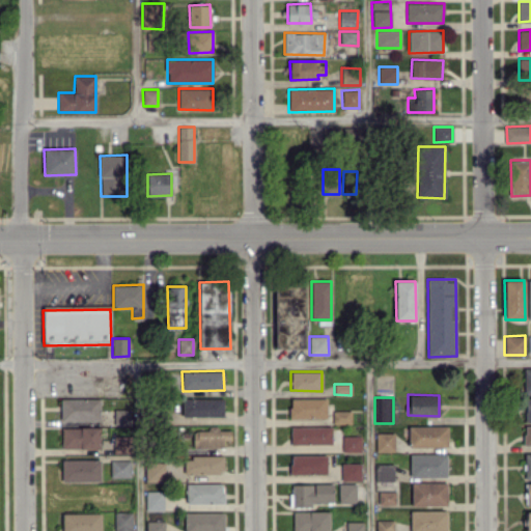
[(100,398),(60,398),(60,421),(100,420),(100,398)]
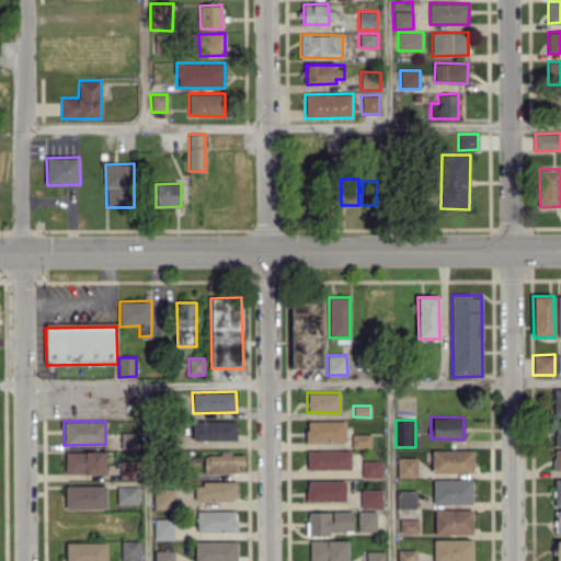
[(237,421),(193,421),(193,439),(236,441),(237,421)]
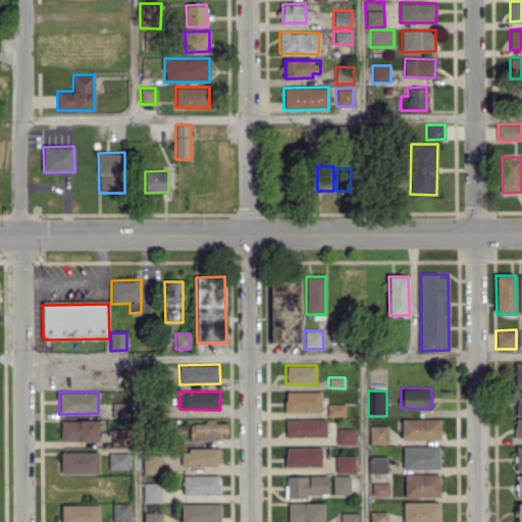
[(285,392),(284,411),(320,411),(321,392),(285,392)]
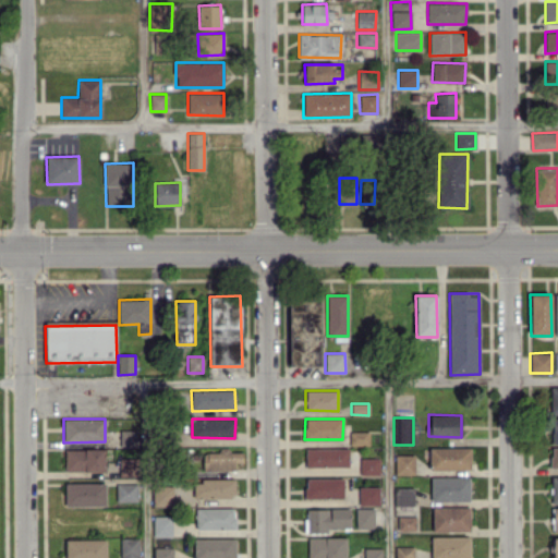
[(138,447),(138,431),(120,429),(120,446),(138,447)]
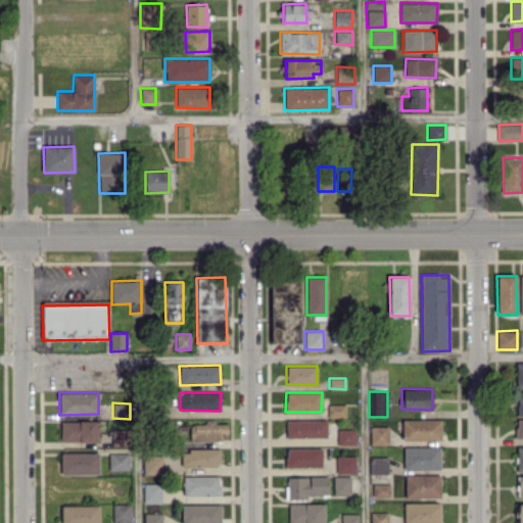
[(345,405),(328,405),(328,417),(345,418),(345,405)]
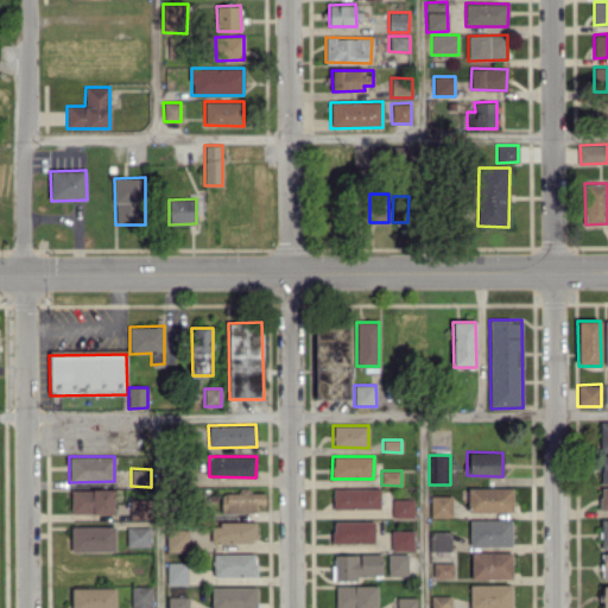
[(512,512),(512,487),(468,488),(468,512),(512,512)]
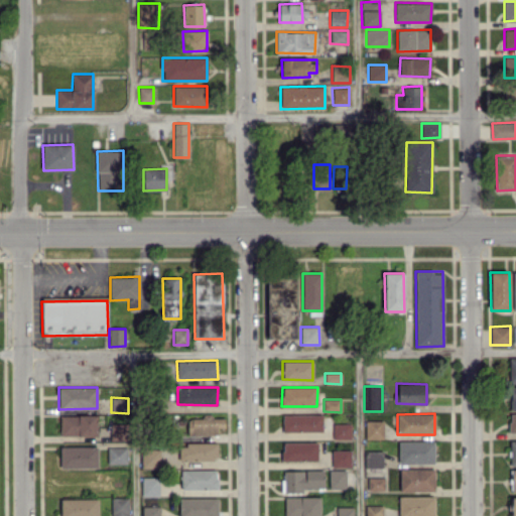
[(59,436),(97,435),(97,414),(59,415),(59,436)]
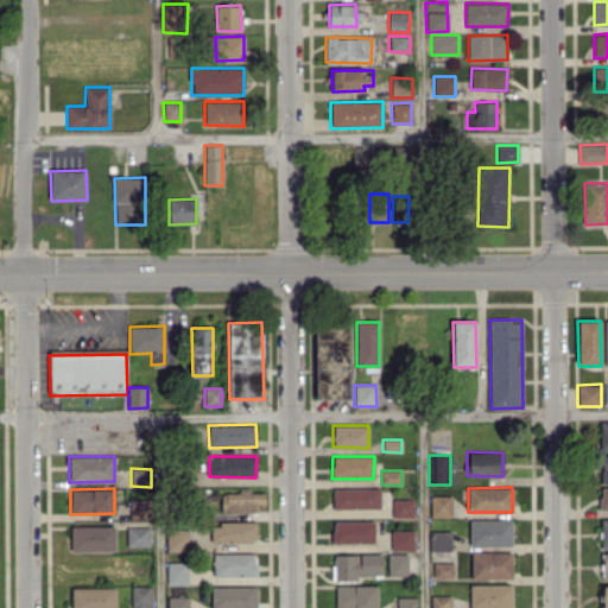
[(333,488),(333,508),(379,508),(379,488),(333,488)]
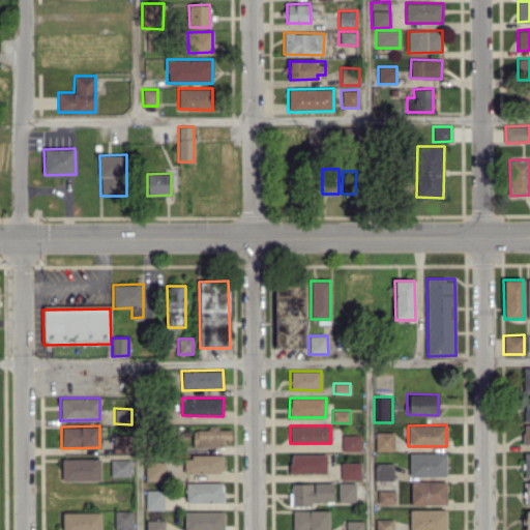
[(193,447),(224,446),(224,439),(231,439),(230,428),(193,429),(193,447)]
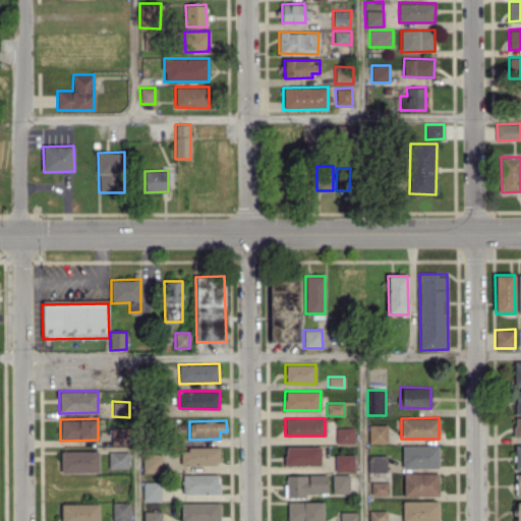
[(387,443),(387,424),(368,425),(368,443),(387,443)]
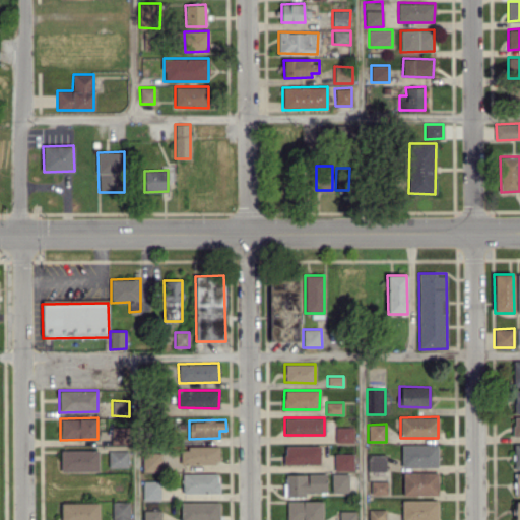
[(111,443),(129,443),(129,428),(111,427),(111,443)]
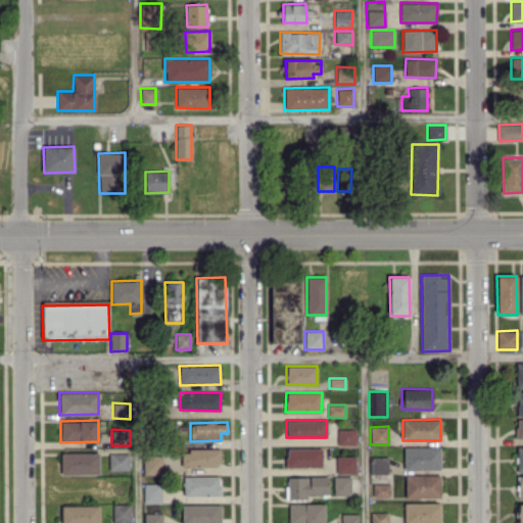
[(354,444),(354,429),(337,429),(337,444),(354,444)]
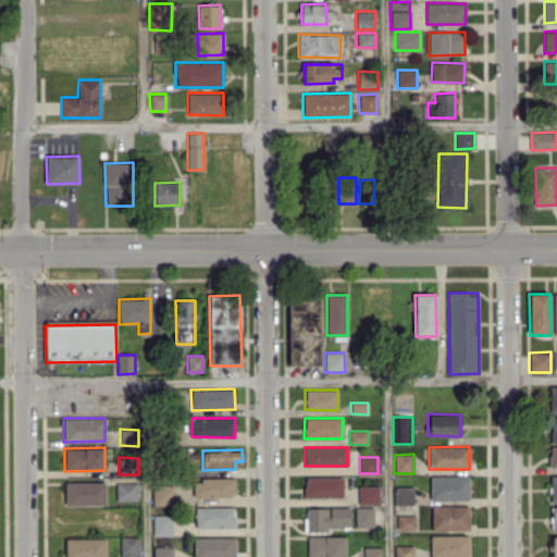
[(469,475),(430,475),(430,500),(469,500),(469,475)]
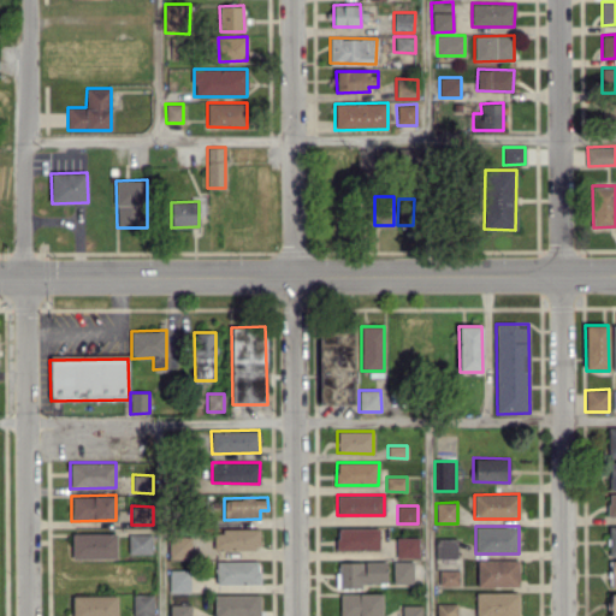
[(379,528),(337,527),(337,550),(378,550),(379,528)]
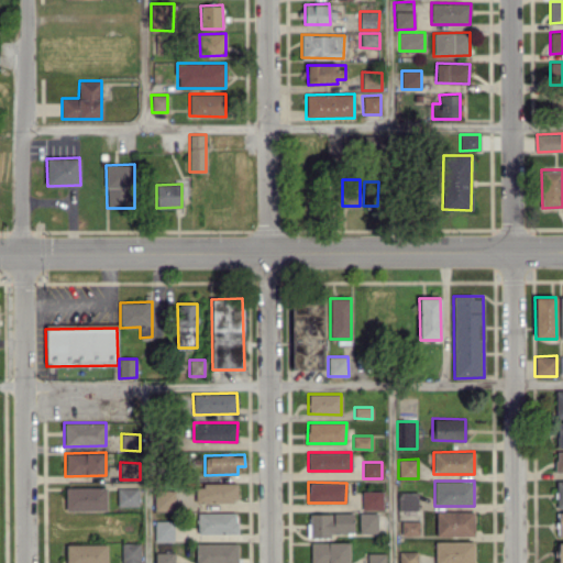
[(236,484),(196,483),(196,501),(236,501),(236,484)]
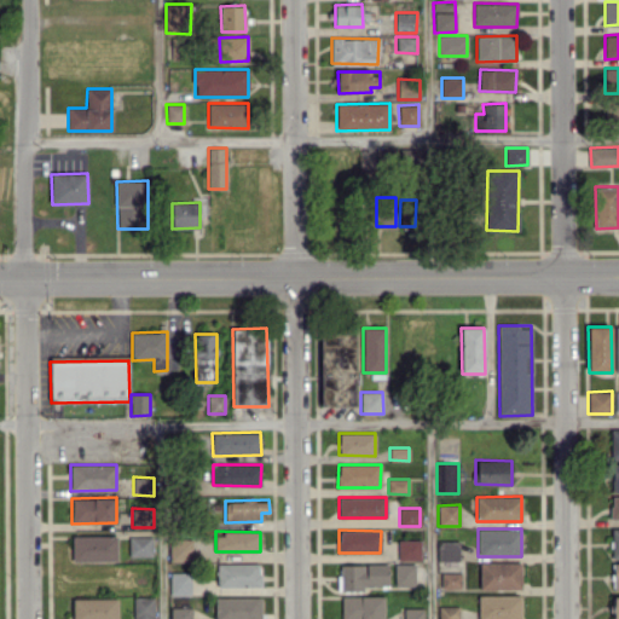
[(117,561),(116,536),(73,536),(73,561),(117,561)]
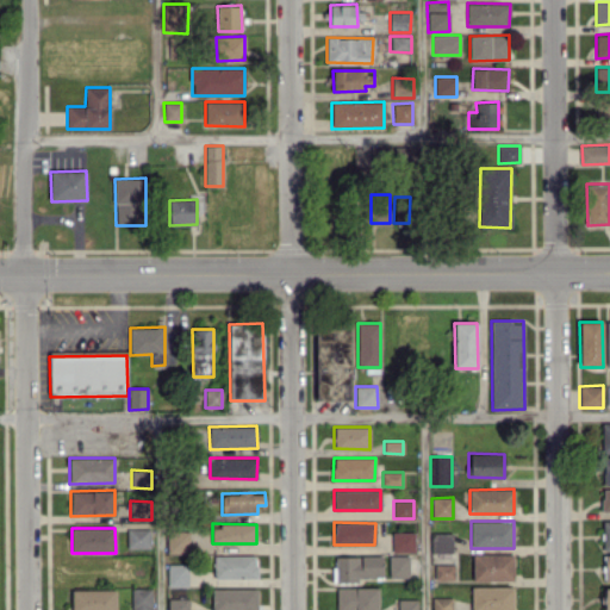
[(149,528),(126,529),(128,549),(150,548),(149,528)]
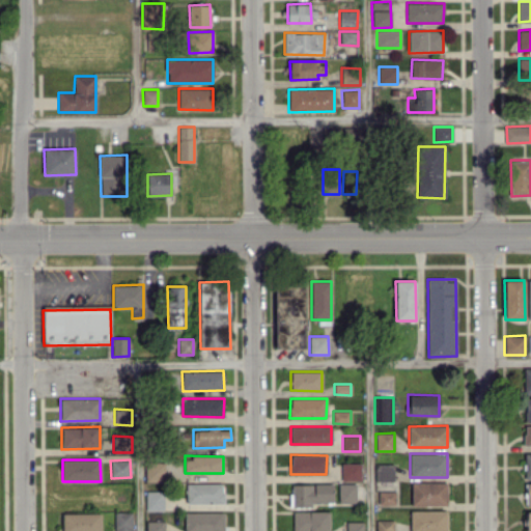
[(145,481),(166,481),(167,463),(145,462),(145,481)]
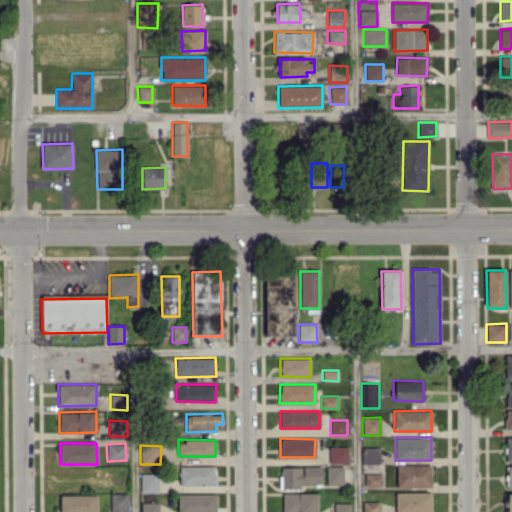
[(348,463),(347,446),(329,446),(329,463),(348,463)]
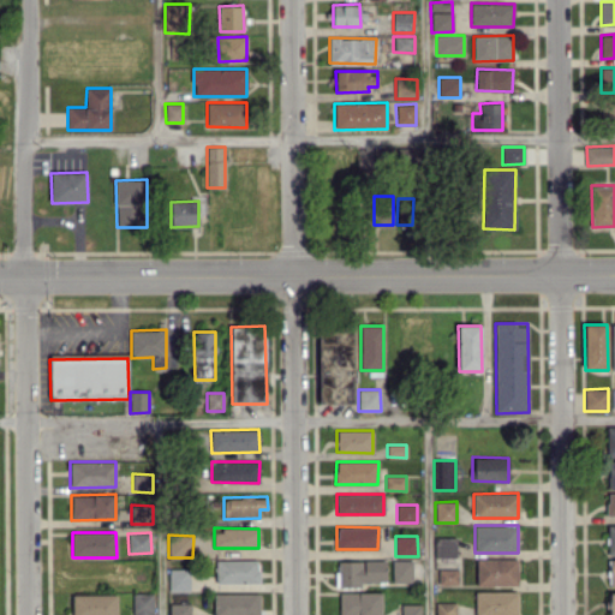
[(434,557),(455,557),(455,537),(435,537),(434,557)]
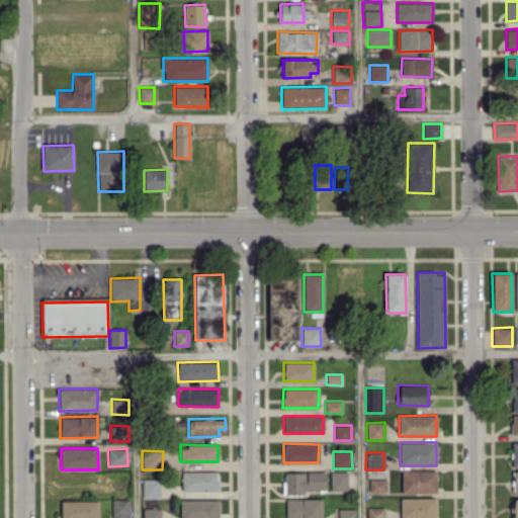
[(401,470),(402,493),(436,493),(436,470),(401,470)]
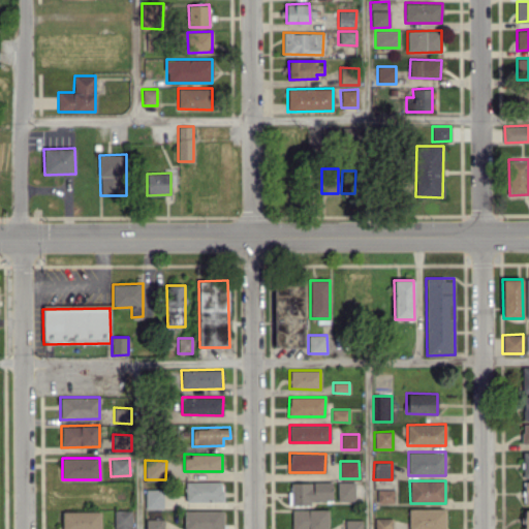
[(222,501),(222,481),(185,483),(186,502),(222,501)]
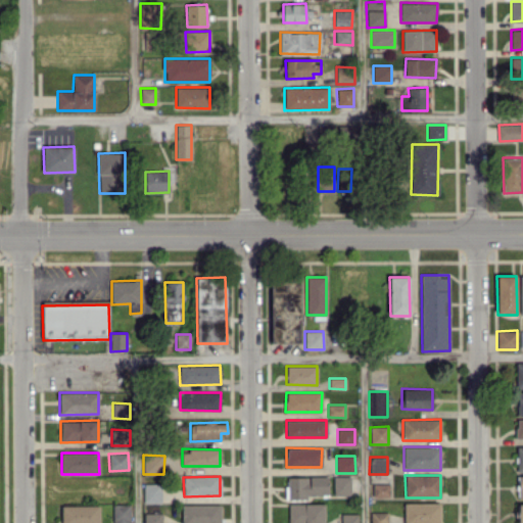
[(287,477),(287,497),(328,496),(328,476),(287,477)]
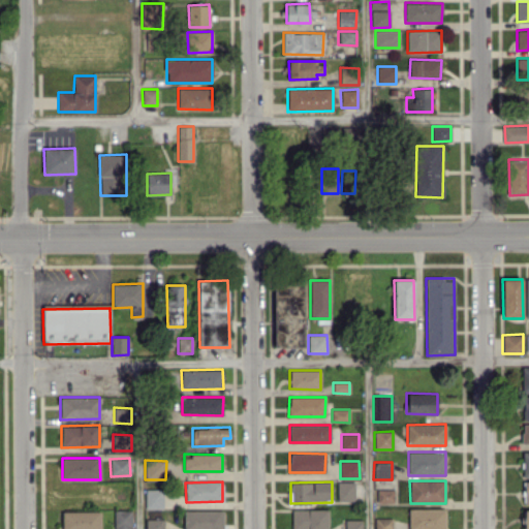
[(354,500),(354,481),(337,481),(338,500),(354,500)]
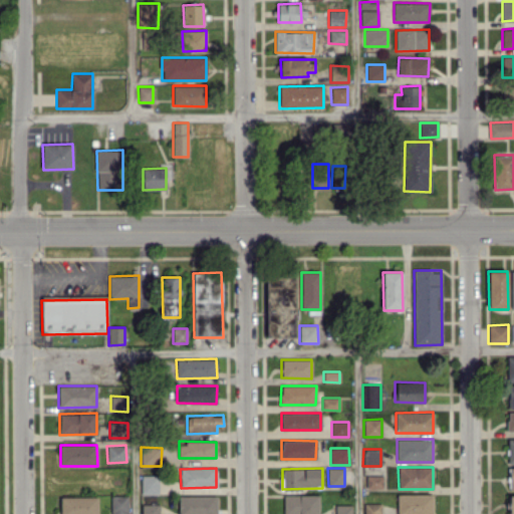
[(141,494),(158,494),(158,475),(141,475),(141,494)]
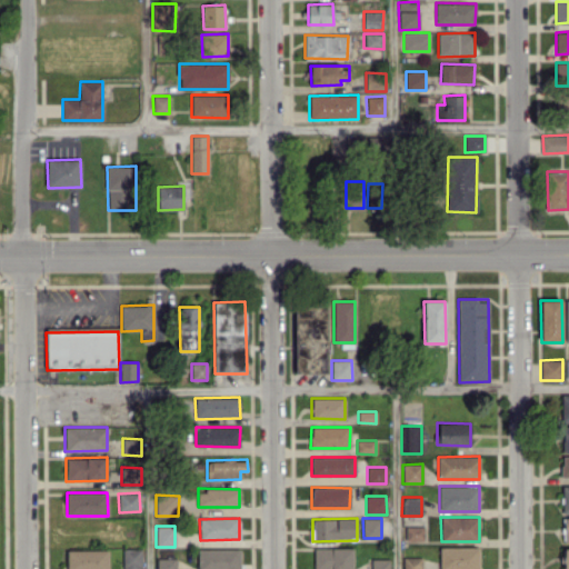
[(423,540),(423,527),(406,526),(406,540),(423,540)]
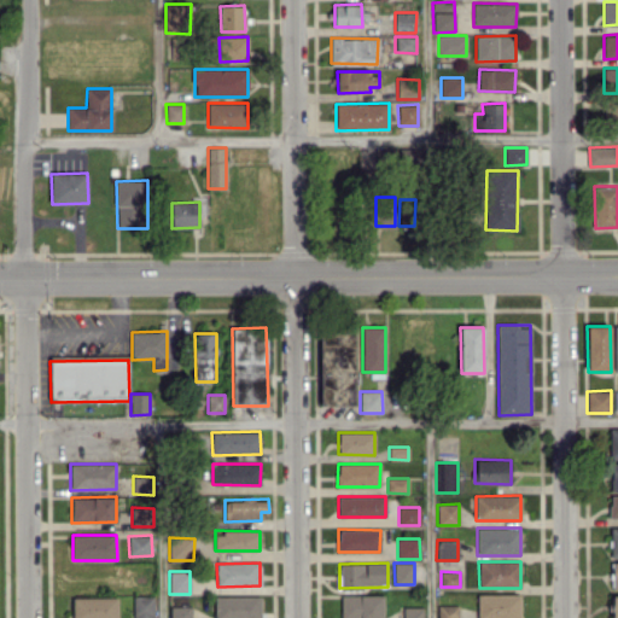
[(383,617),(383,594),(340,595),(340,617),(383,617)]
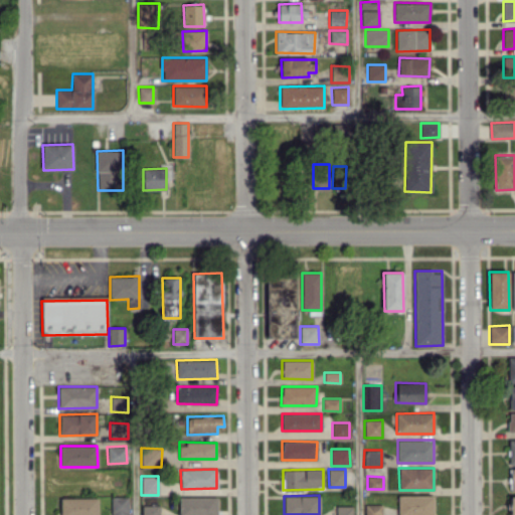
[(433,514),(434,495),(398,495),(397,514),(433,514)]
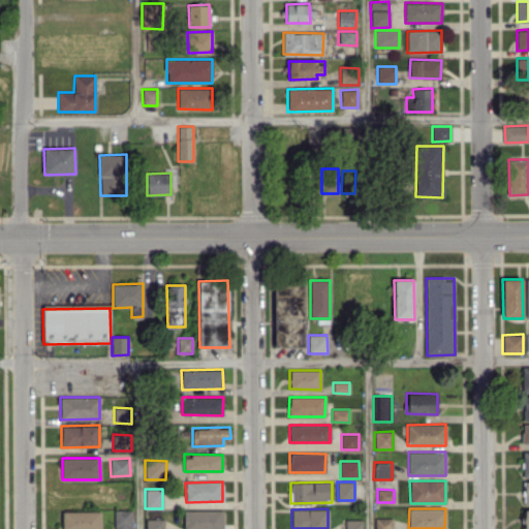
[(131,528),(131,510),(114,510),(114,528),(131,528)]
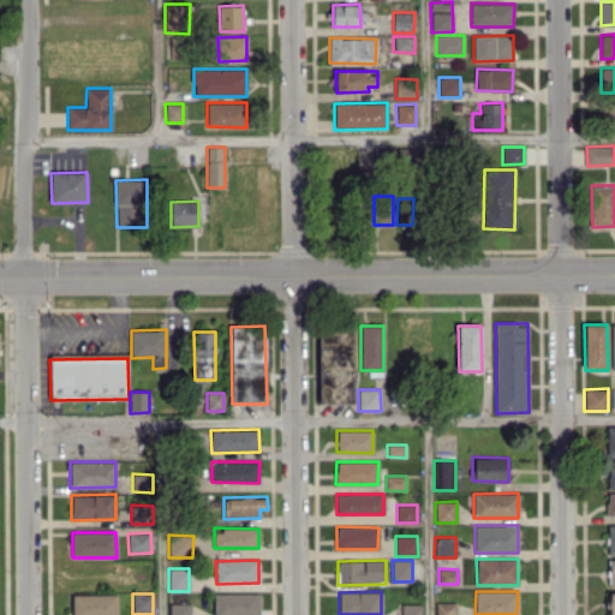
[(258,614),(260,593),(214,593),(213,614),(258,614)]
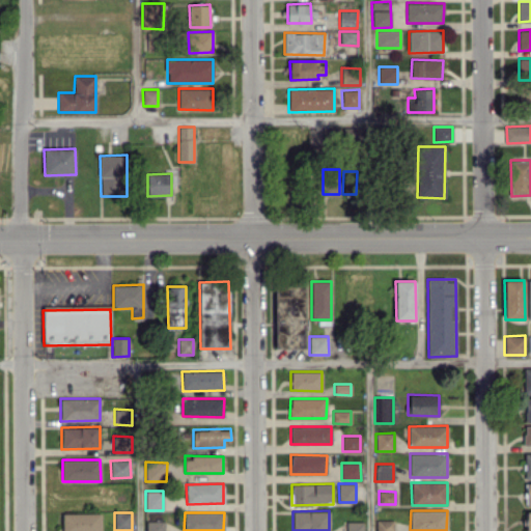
[(101,530),(101,513),(62,513),(62,530),(101,530)]
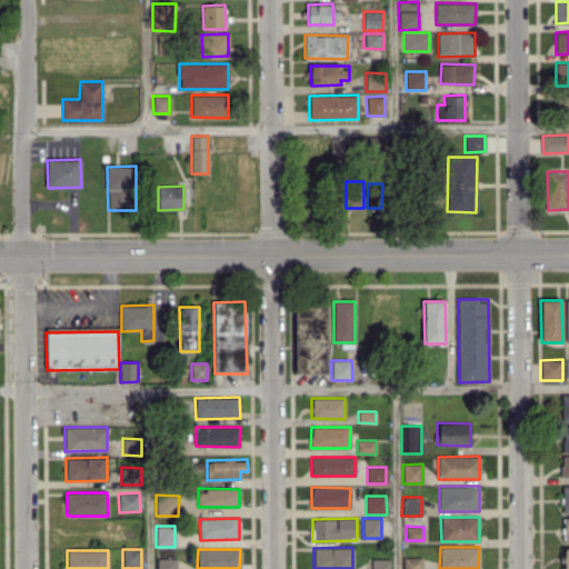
[(421,568),(421,557),(402,557),(402,568),(421,568)]
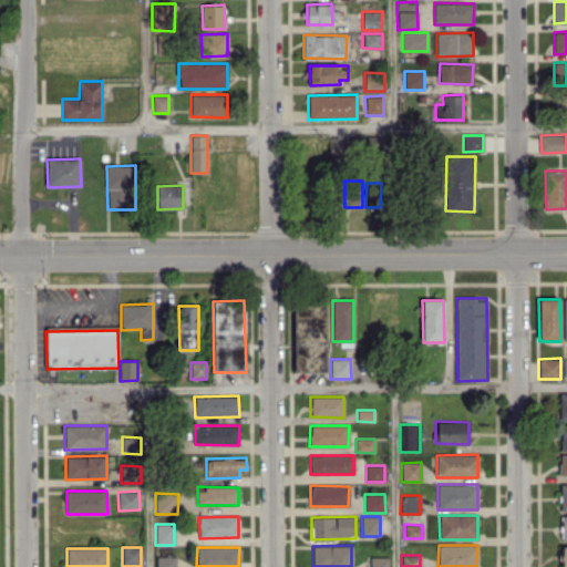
[(175,566),(175,556),(156,556),(155,566),(175,566)]
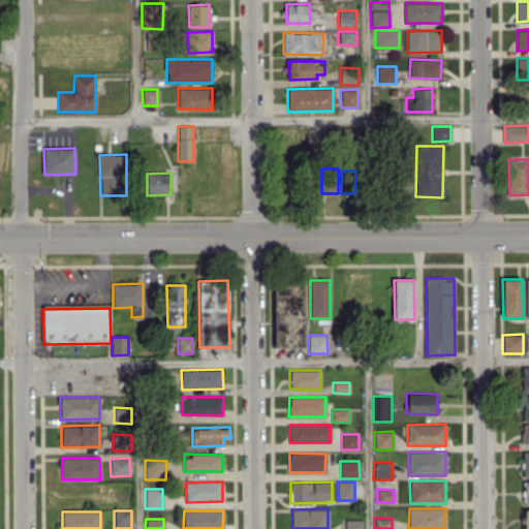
[(362,528),(362,519),(345,520),(344,528),(362,528)]
